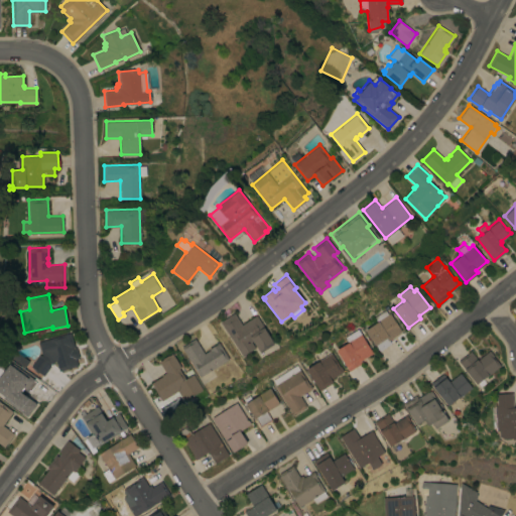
[(401,331),(388,340),(390,343),(379,351),(365,330),(377,321),(374,316),(384,309),(387,313),(389,312),(401,331)]
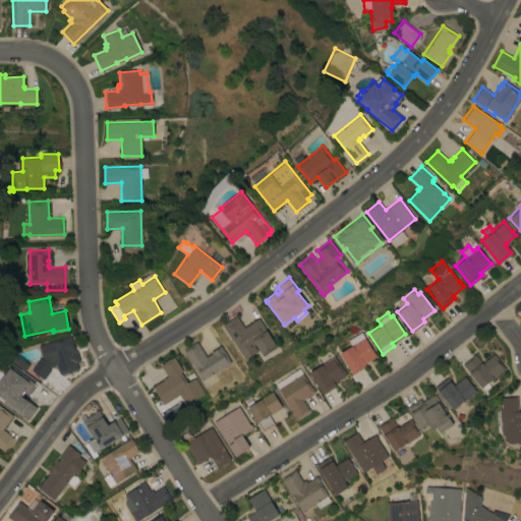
[(222,325),(236,315),(244,328),(258,317),(277,346),(264,355),(255,343),(253,344),(257,351),(245,359),(222,325)]
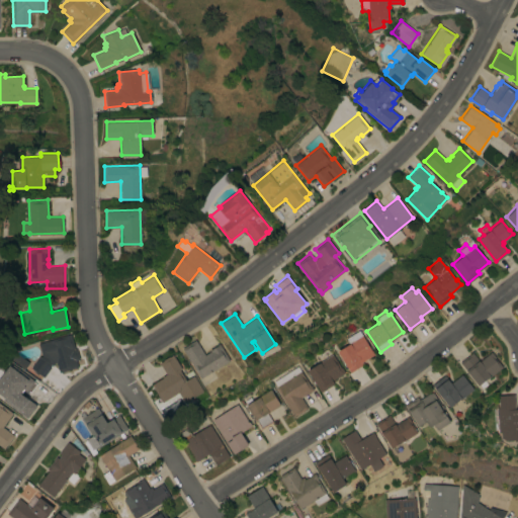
[(373,353),(362,361),(363,363),(350,371),(337,350),(349,343),(345,338),(358,329),(373,353)]
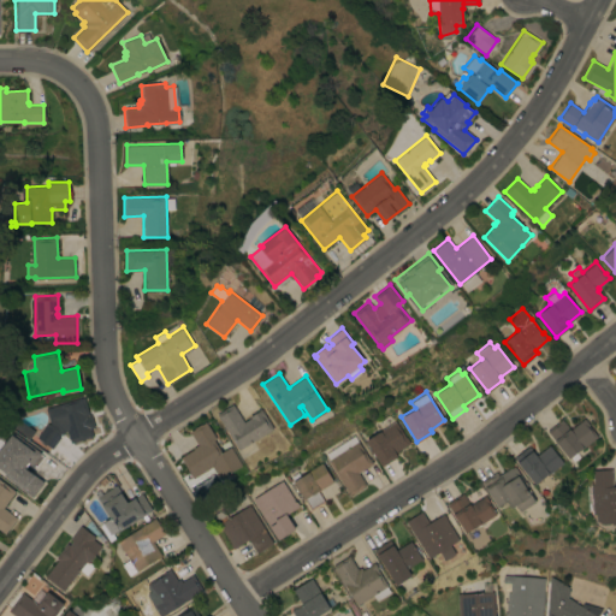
[(70,442),(66,430),(61,433),(52,448),(51,446),(48,449),(43,446),(46,443),(37,437),(47,422),(49,424),(51,422),(46,408),(82,397),(87,414),(86,414),(87,418),(86,419),(87,424),(89,424),(93,436),(70,442)]
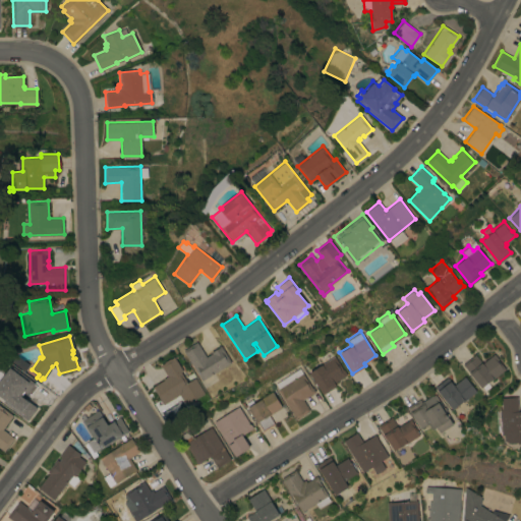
[(201,380),(182,350),(196,341),(206,356),(211,353),(210,351),(220,345),(230,361),(201,380)]
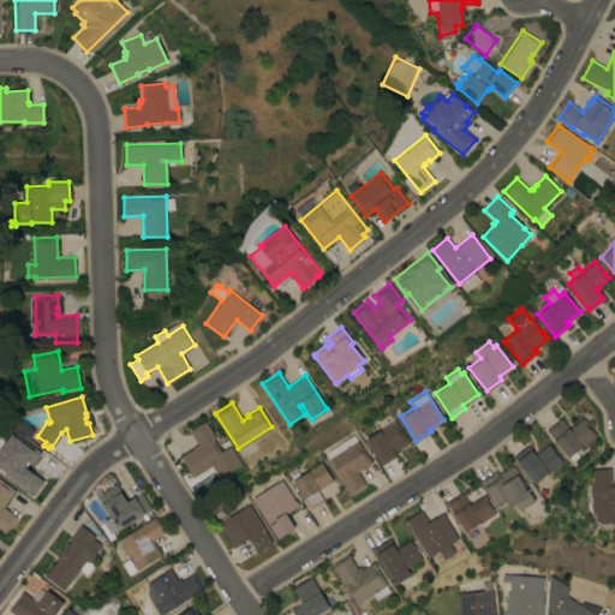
[(29,437),(11,423),(16,416),(35,429),(29,437)]
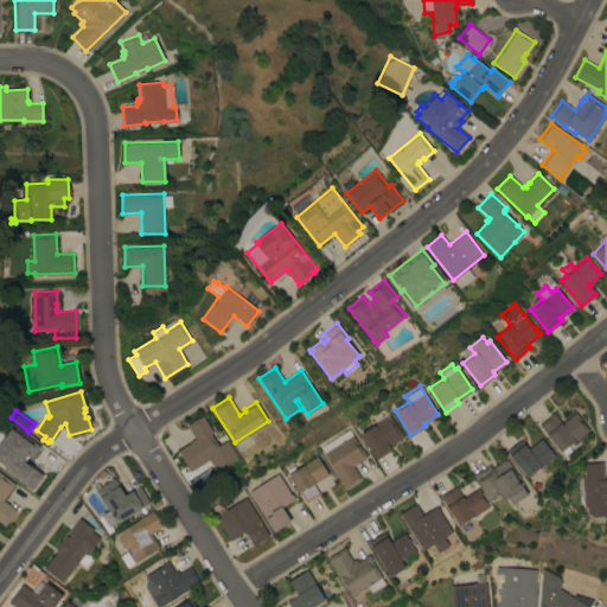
[(553,413),(561,422),(575,411),(580,417),(579,419),(588,429),(573,442),(572,441),(567,445),(570,449),(564,454),(561,449),(560,451),(538,423),(553,413)]
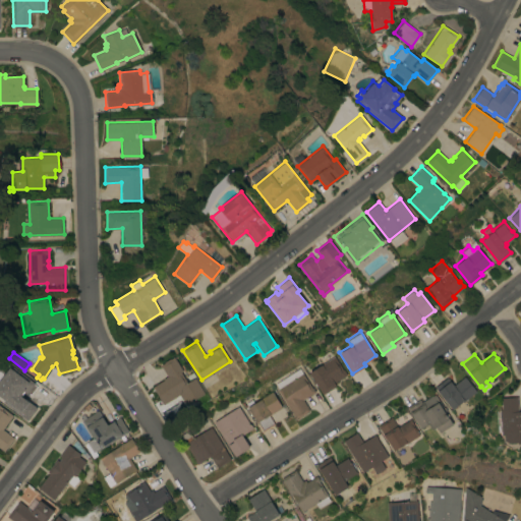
[(205,393),(186,404),(179,394),(163,404),(152,387),(163,380),(163,379),(167,375),(160,364),(173,355),(182,370),(180,371),(187,382),(194,378),(205,393)]
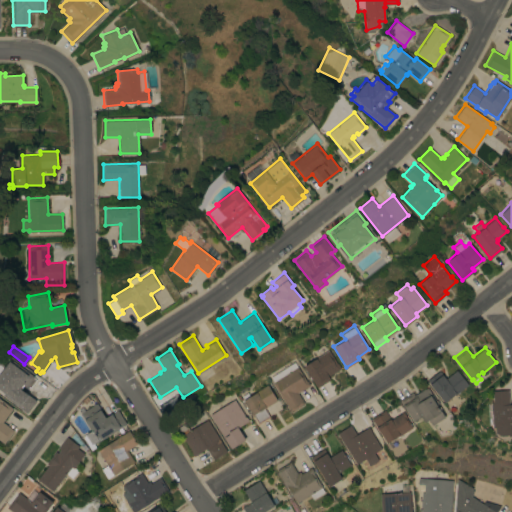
[(336,363),(337,363),(340,367),(328,375),(330,378),(317,387),(303,365),(328,349),(336,363)]
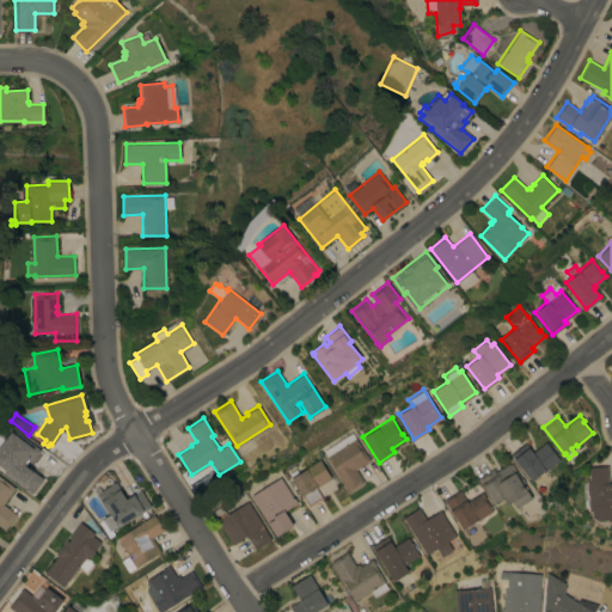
[(0,447),(13,432),(18,435),(19,434),(41,451),(31,461),(29,459),(25,464),(43,479),(31,494),(5,472),(7,470),(0,464),(0,447)]
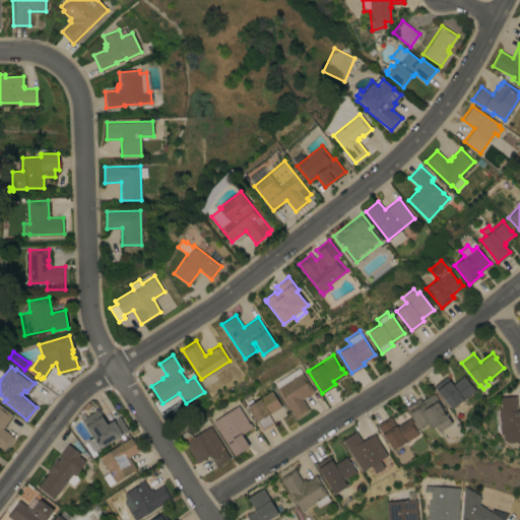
[(276,388),(302,372),(311,386),(314,390),(302,398),(309,408),(295,417),(276,388)]
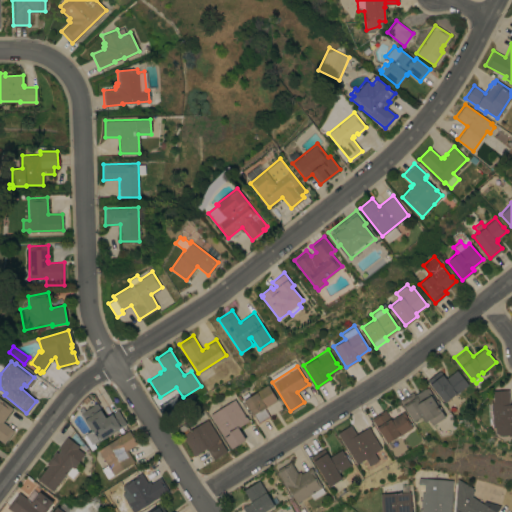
[(468,384),(456,393),(455,393),(444,402),(430,384),(442,374),(446,378),(456,370),(468,384)]
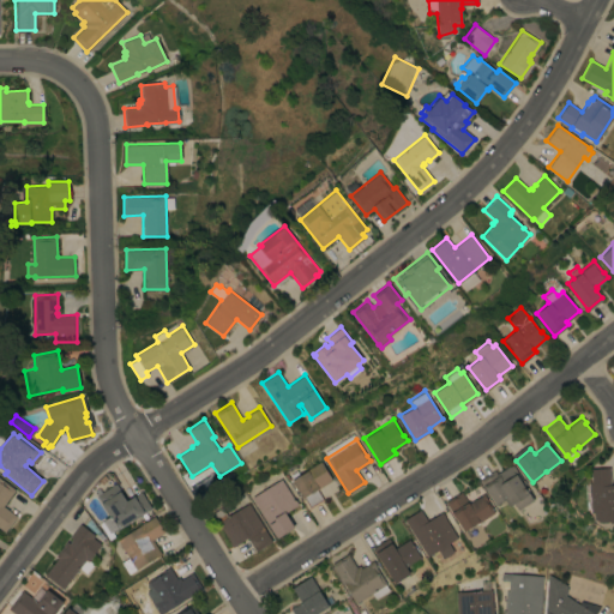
[(304,497),(301,498),(299,494),(300,494),(292,480),(289,474),(296,470),(299,474),(307,469),(306,469),(320,459),(331,479),(317,488),(324,499),(309,507),(304,497)]
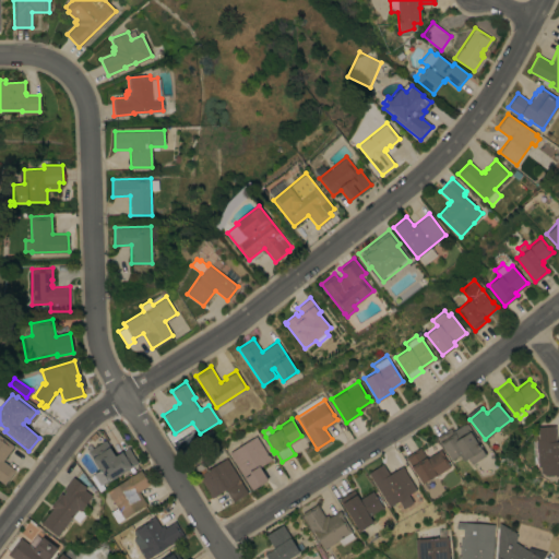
[(472,464),(468,458),(465,460),(462,459),(460,455),(460,454),(451,460),(443,448),(436,436),(450,427),(452,430),(464,423),(465,424),(466,423),(475,436),(477,437),(478,439),(478,441),(476,442),(480,448),(485,455),(472,464)]
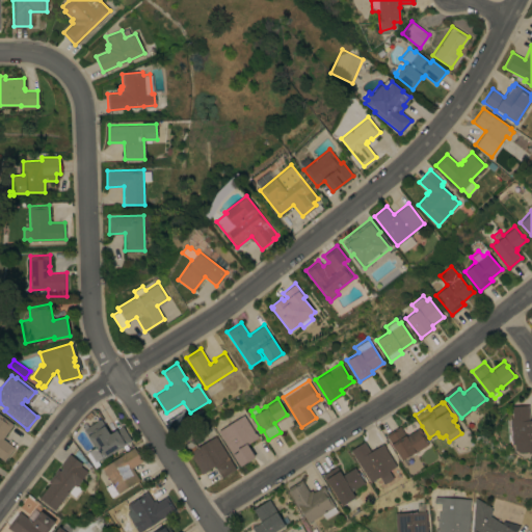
[(531,452),(528,453),(528,451),(520,452),(516,450),(515,443),(512,444),(510,418),(512,418),(511,405),(528,404),(529,420),(531,419),(531,452)]
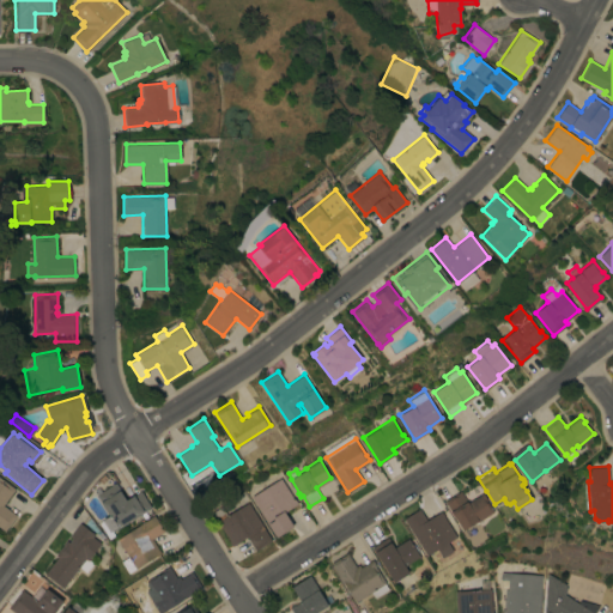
[(5,530),(0,526),(0,475),(16,489),(4,504),(17,515),(5,530)]
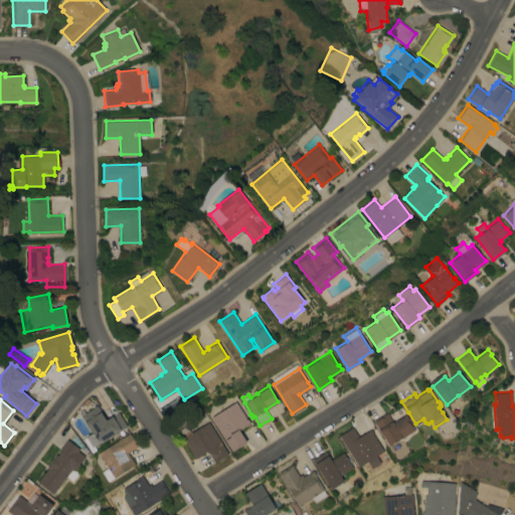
[(246,418),(247,418),(249,422),(239,430),(246,442),(232,451),(210,416),(235,400),(246,418)]
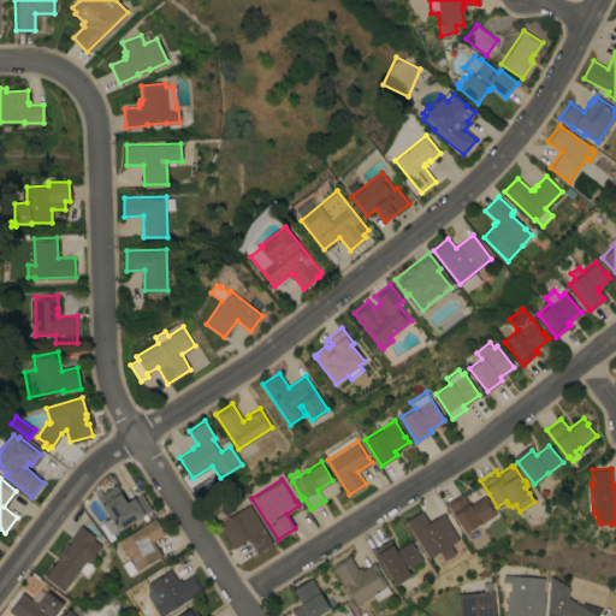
[(112,534),(111,532),(106,535),(99,526),(104,523),(102,522),(110,517),(96,497),(98,496),(95,491),(99,489),(101,493),(116,484),(126,502),(141,492),(152,509),(112,534)]
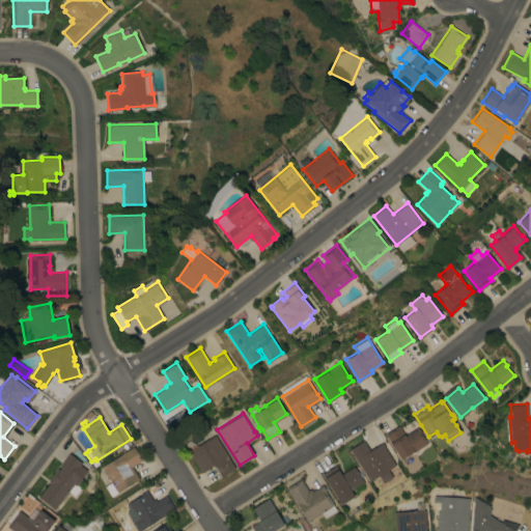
[(413,452),(413,451),(401,458),(394,447),(393,447),(385,434),(398,424),(404,435),(418,426),(421,431),(420,432),(427,443),(413,452)]
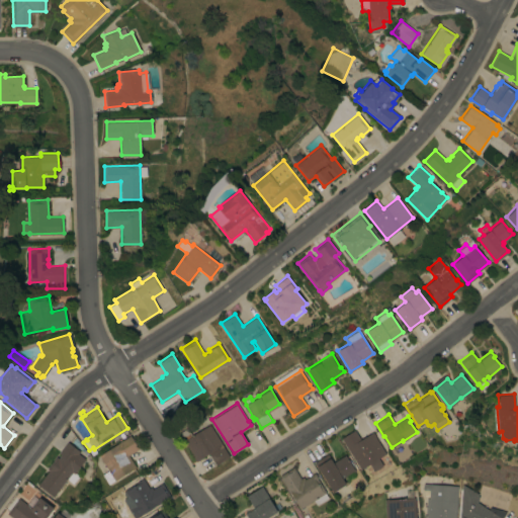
[(229,456),(216,464),(208,453),(195,461),(193,457),(193,456),(179,432),(186,427),(191,435),(209,424),(229,456)]
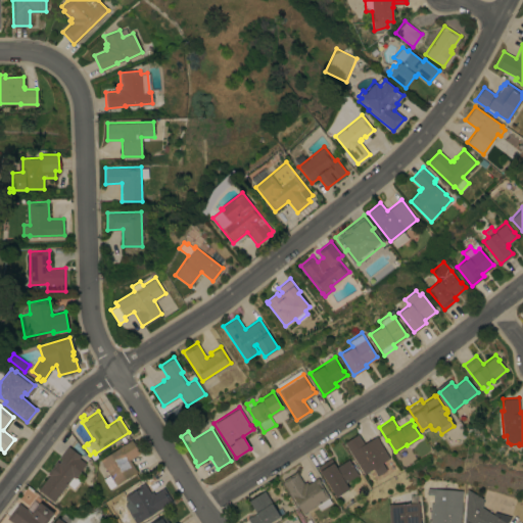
[(344,442),(358,433),(364,443),(376,435),(379,439),(378,440),(389,458),(382,462),(386,469),(377,475),(373,468),(364,474),(344,442)]
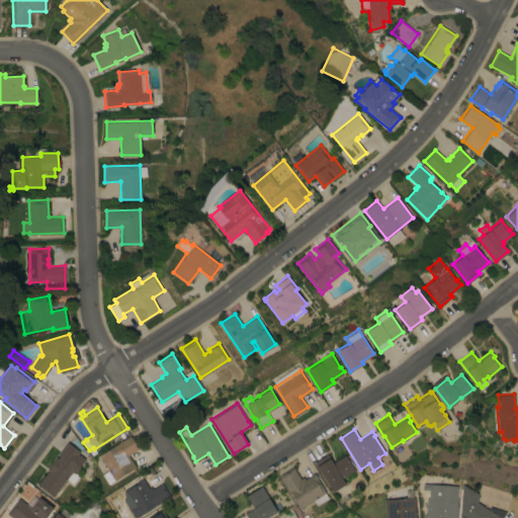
[(139,448),(128,455),(136,466),(108,484),(101,473),(108,469),(98,454),(130,435),(139,448)]
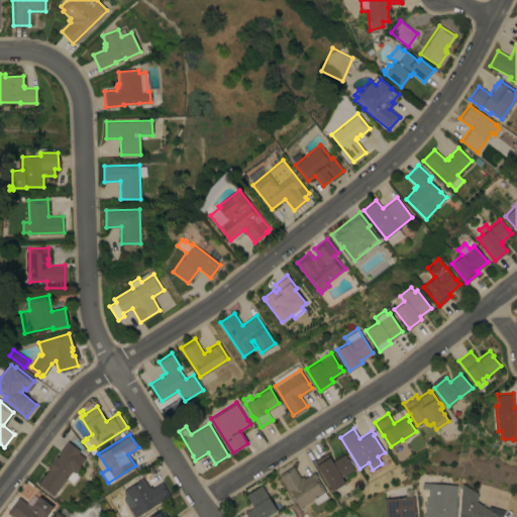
[(80,449),(78,452),(85,457),(75,472),(78,475),(72,483),(66,478),(53,495),(37,484),(48,470),(46,468),(68,440),(80,449)]
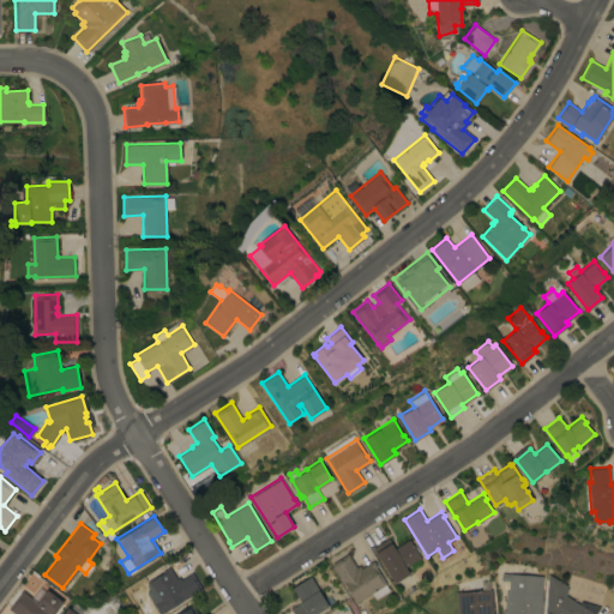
[(389,537),(395,547),(409,539),(421,558),(405,567),(409,575),(396,583),(391,576),(390,576),(378,557),(372,547),(389,537)]
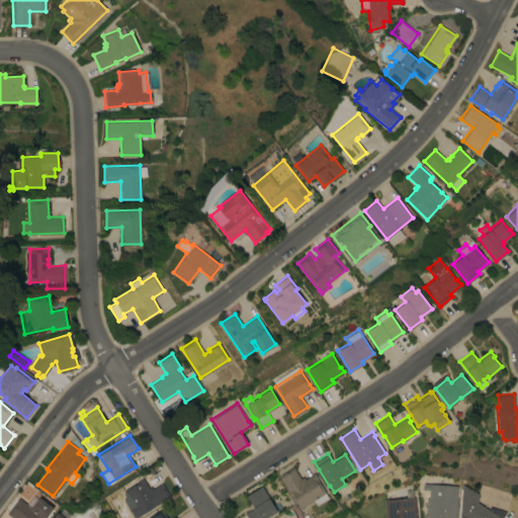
[(317,505),(313,500),(300,508),(291,494),(289,495),(285,488),(286,488),(279,476),(293,466),(300,478),(303,477),(305,479),(314,472),(318,478),(317,478),(326,492),(325,493),(328,498),(317,505)]
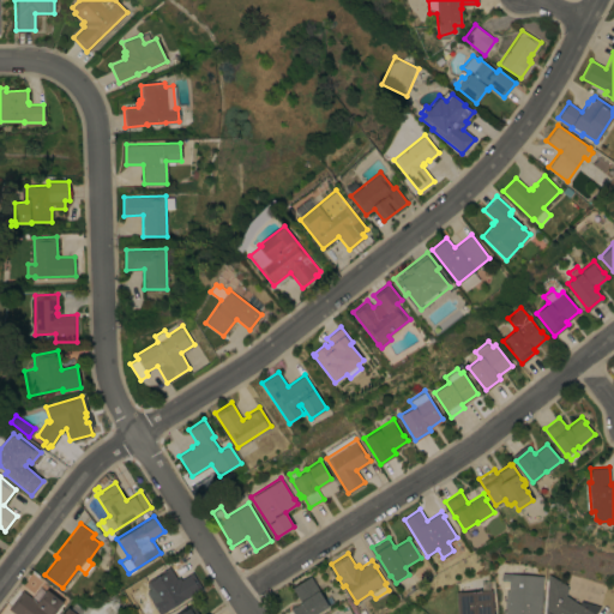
[(176,577),(179,576),(180,578),(192,571),(203,588),(199,590),(186,599),(185,597),(164,611),(161,606),(156,608),(149,595),(152,593),(145,582),(168,566),(176,577)]
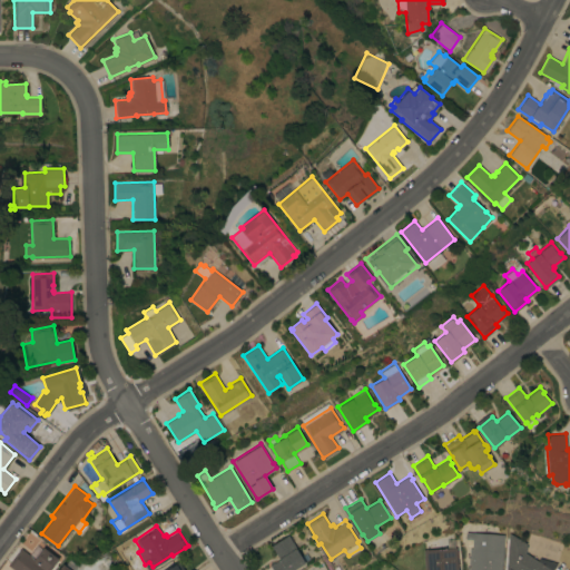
[(500,569),(467,569),(468,569),(469,547),(471,548),(471,539),(464,539),(465,531),(503,534),(500,569)]
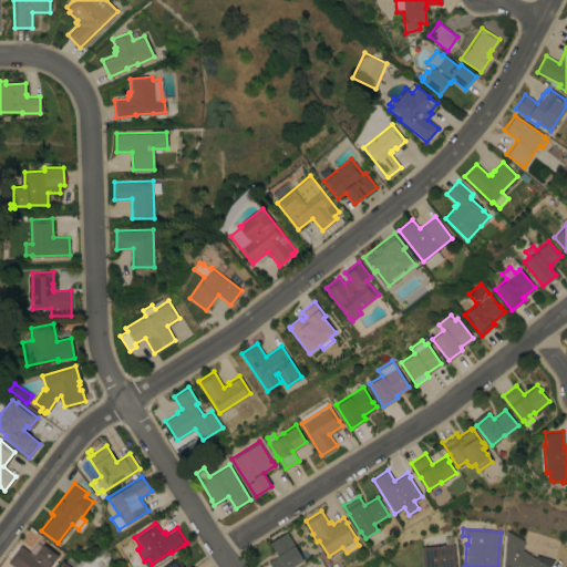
[(502,566),(505,529),(523,539),(523,542),(524,543),(522,549),(534,557),(536,554),(554,559),(548,566),(502,566)]
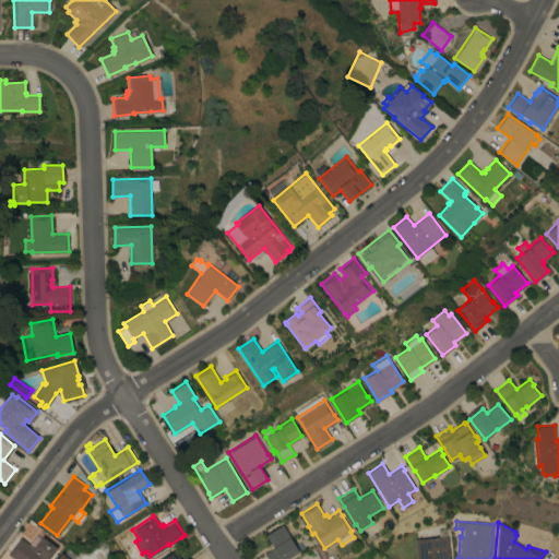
[(282,524),(299,551),(286,558),(266,558),(263,552),(268,550),(269,551),(274,548),(265,534),(282,524)]
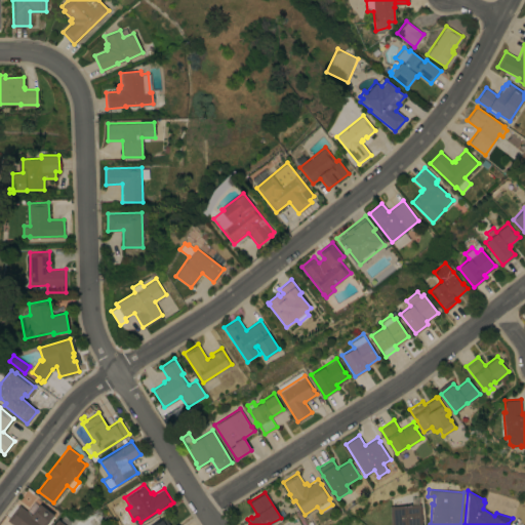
[(45,524),(13,524),(7,520),(18,505),(27,511),(33,501),(39,506),(40,503),(54,514),(45,524)]
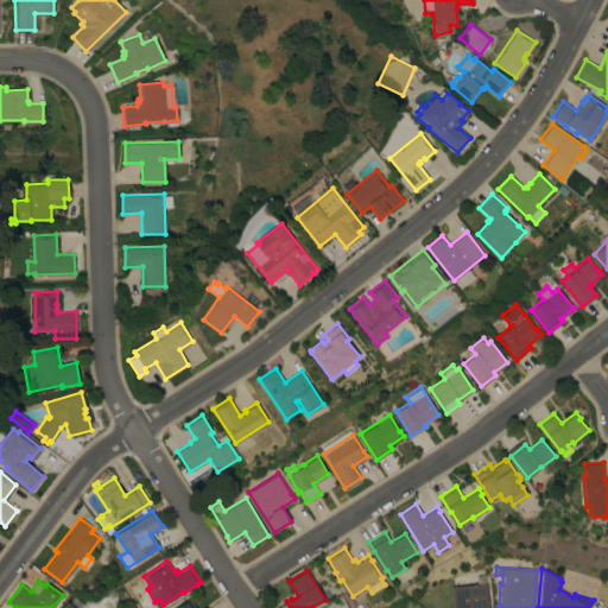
[(486,583),(488,606),(488,607),(453,607),(451,586),(486,583)]
